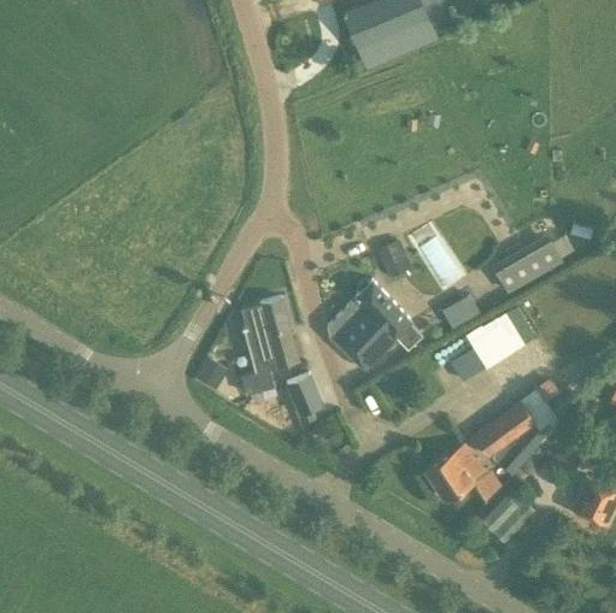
[(420,0),(375,0),(342,15),(365,70),(438,41),(420,0)]
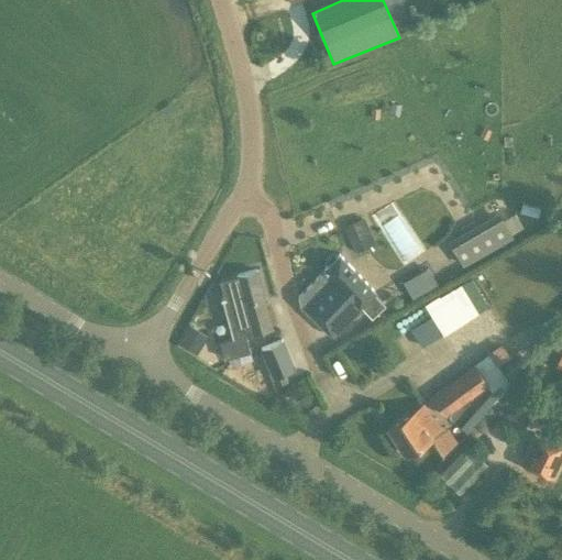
[(463,270),(514,240),(499,215),(449,244),(463,270)]
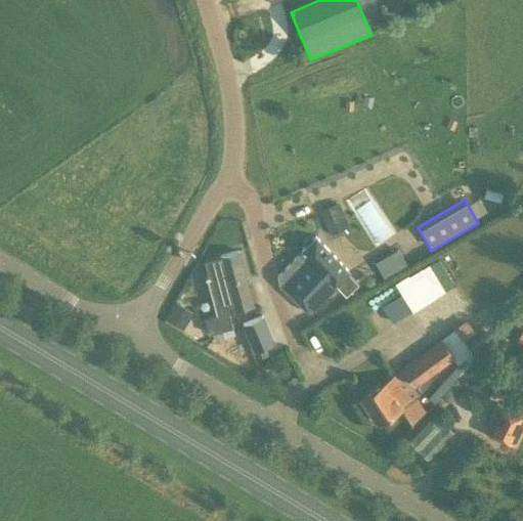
[(322,213),(332,237),(342,233),(350,230),(340,206),(322,213)]
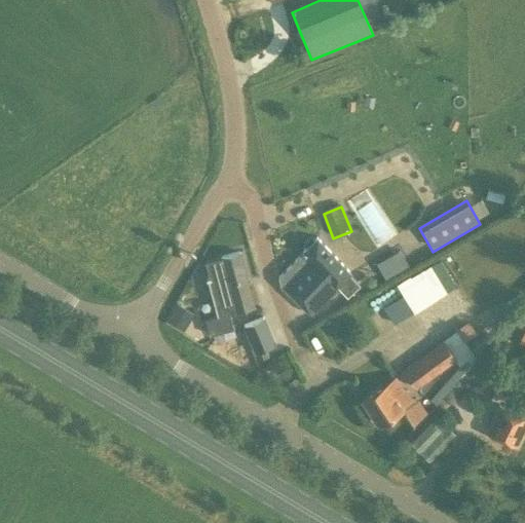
[(304,247),(307,251),(278,279),(280,288),(311,318),(337,292),(335,290),(336,288),(348,300),(361,288),(349,274),(324,249),(316,241),(315,243),(312,239),(304,247)]
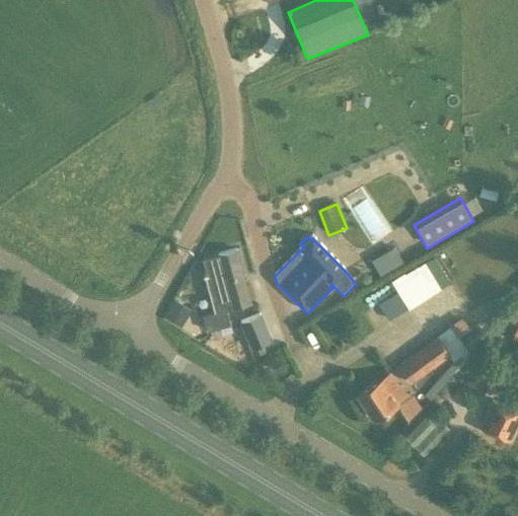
[(251,305),(237,251),(217,256),(217,258),(202,262),(210,291),(225,287),(232,310),(251,305)]
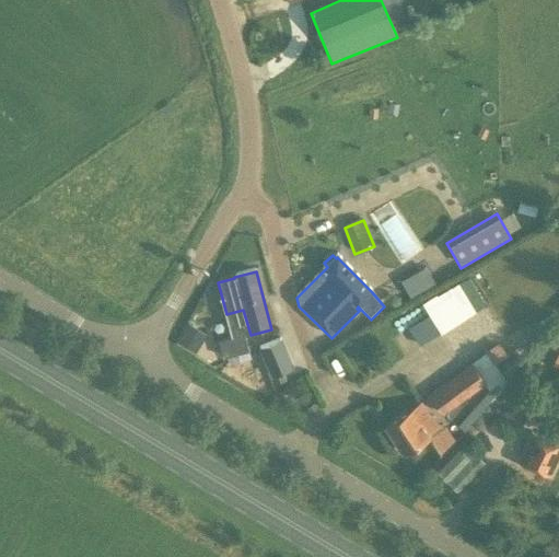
[(410,302),(428,290),(430,291),(434,288),(422,271),(399,287),(410,302)]
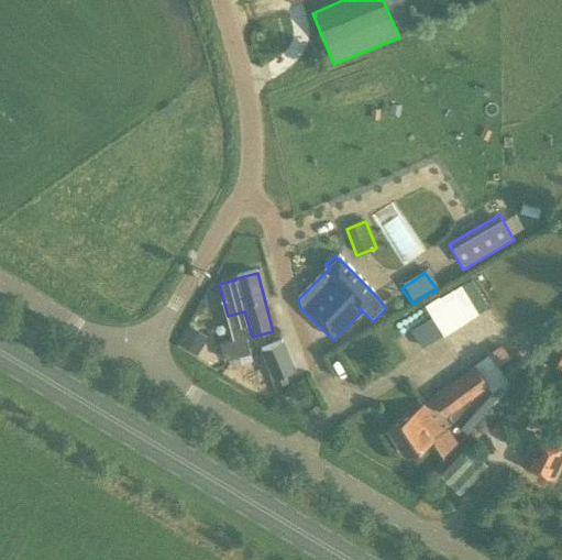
[(207,338),(190,327),(180,344),(197,355),(207,338)]
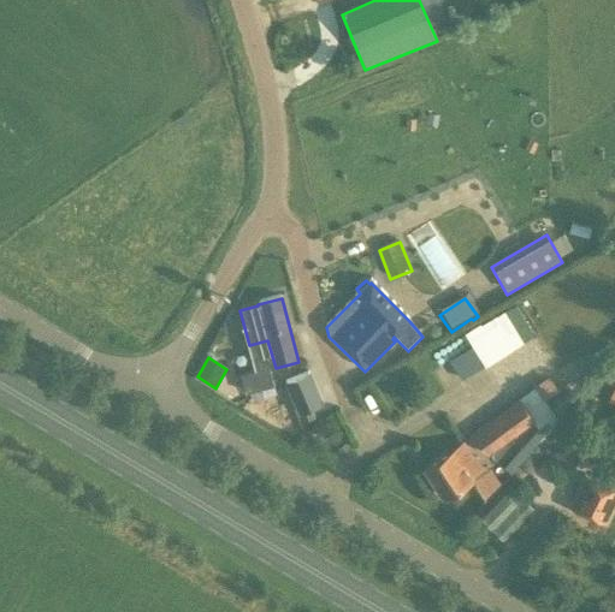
[(278,394),(271,374),(247,381),(255,403),(278,394)]
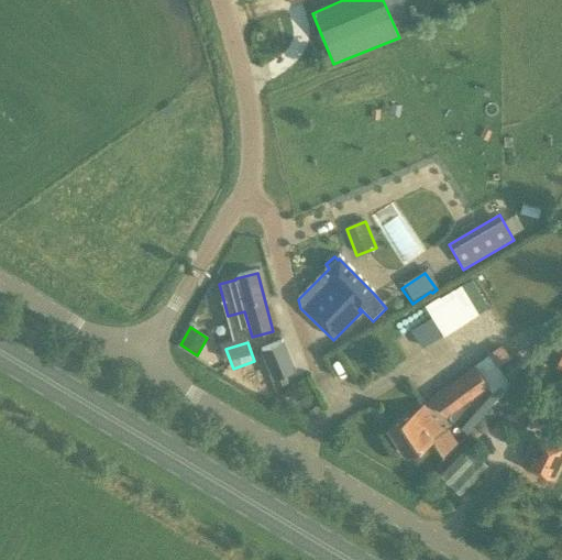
[(296,371),(284,342),(260,352),(272,381),(296,371)]
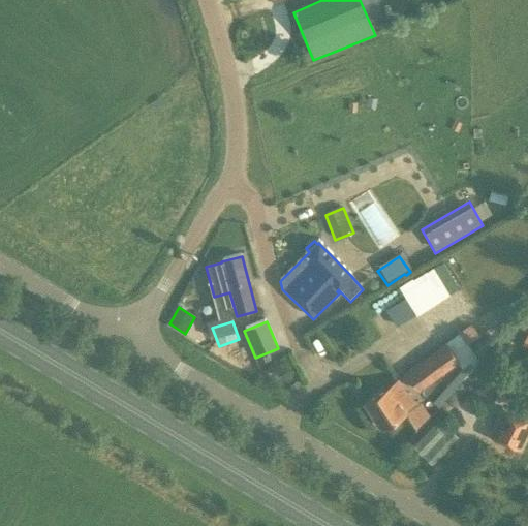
[(472,325),(448,336),(463,365),(475,359),(467,342),(478,337),(472,325)]
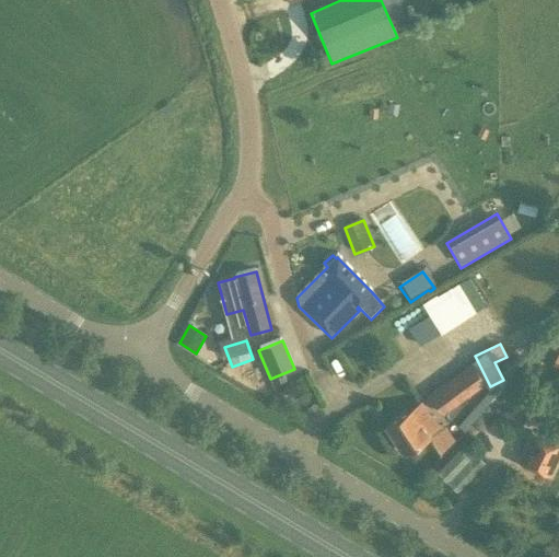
[(443,417),(486,386),(472,364),(466,369),(428,396),(443,417)]
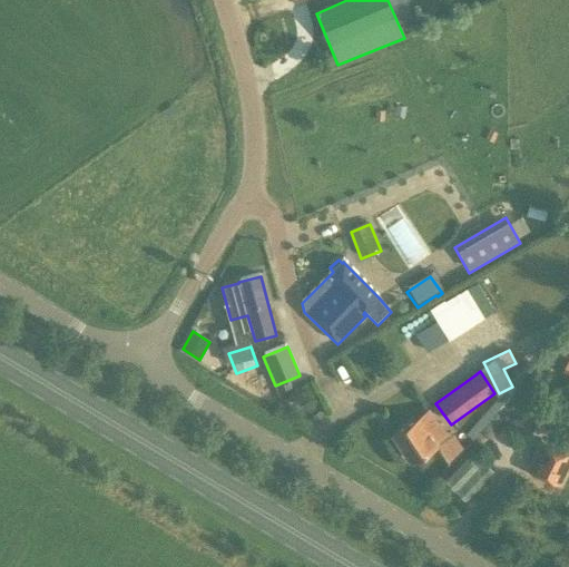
[(438,426),(429,411),(392,434),(411,463),(438,447),(428,431),(438,426)]
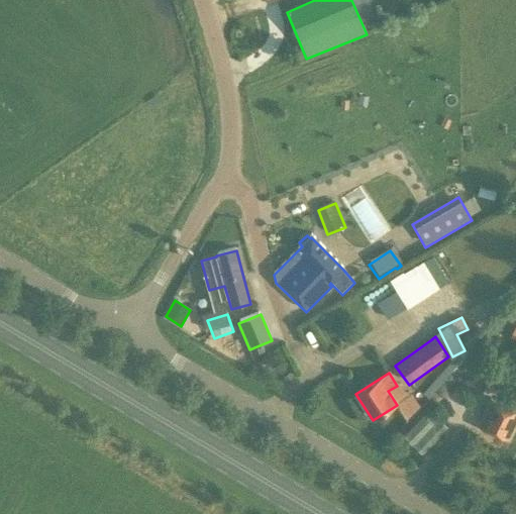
[(486,432),(502,440),(509,443),(515,427),(515,413),(490,401),(478,428),(486,432)]
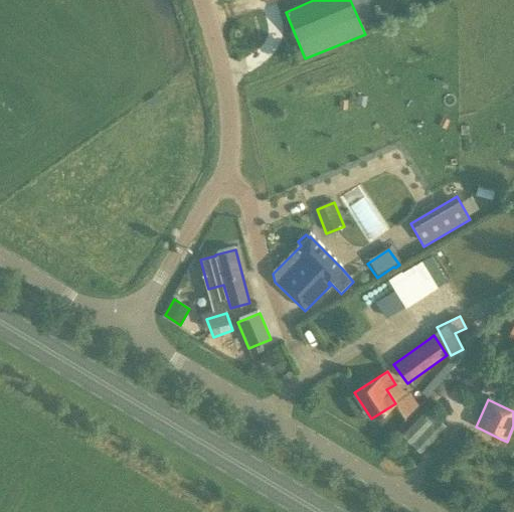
[(420,455),(447,428),(430,412),(403,440),(420,455)]
